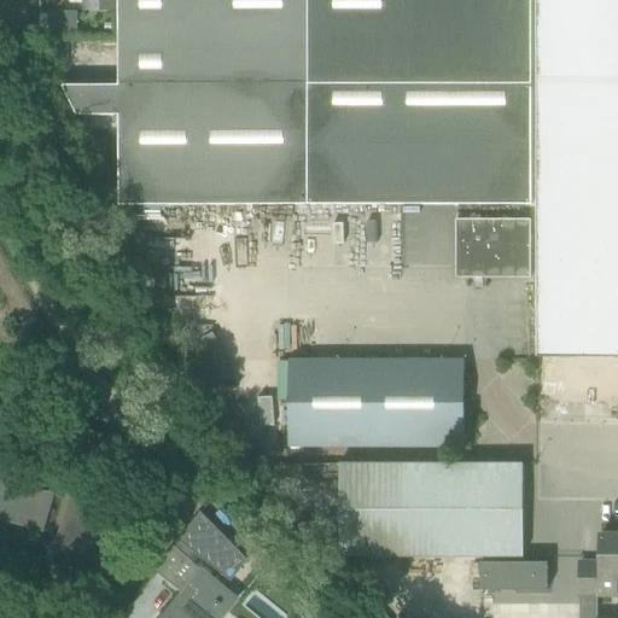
[(307,86),(307,0),(120,0),(121,87),(64,87),(79,116),(121,117),(121,207),(308,207),(308,86),(307,86)]
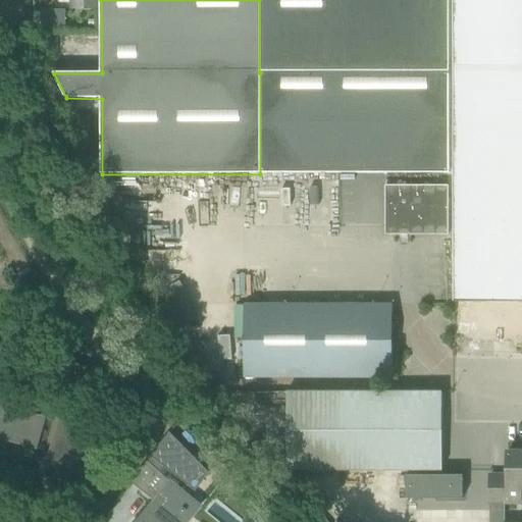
[(68,0),(69,10),(96,10),(96,0),(68,0)]
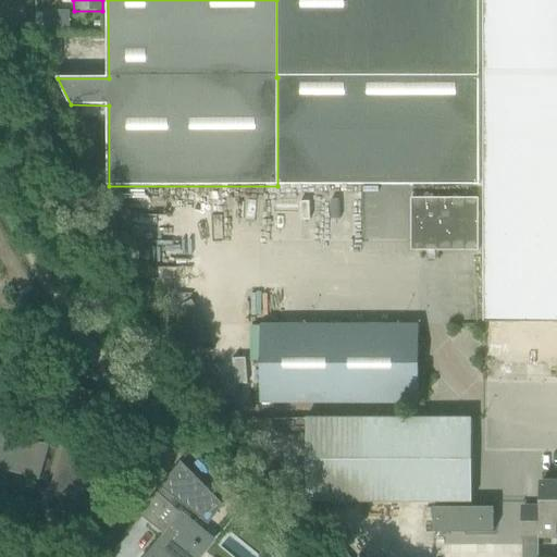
[(480,186),(479,0),(276,0),(276,77),(277,77),(277,186),(480,186)]
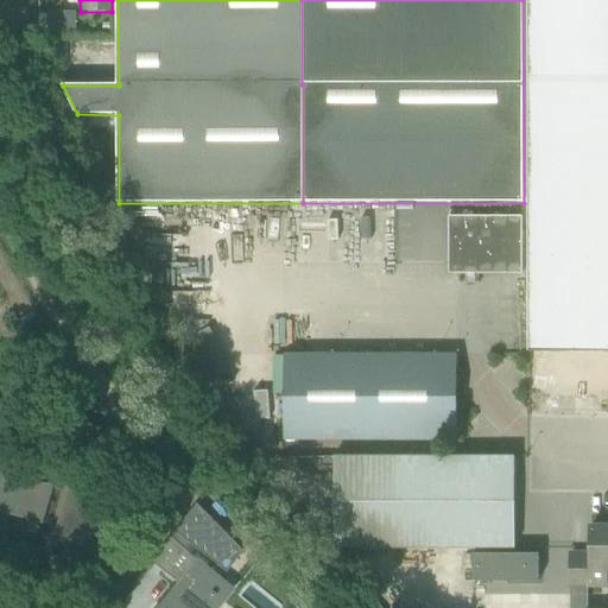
[(607,0),(527,0),(527,348),(607,348),(607,0)]
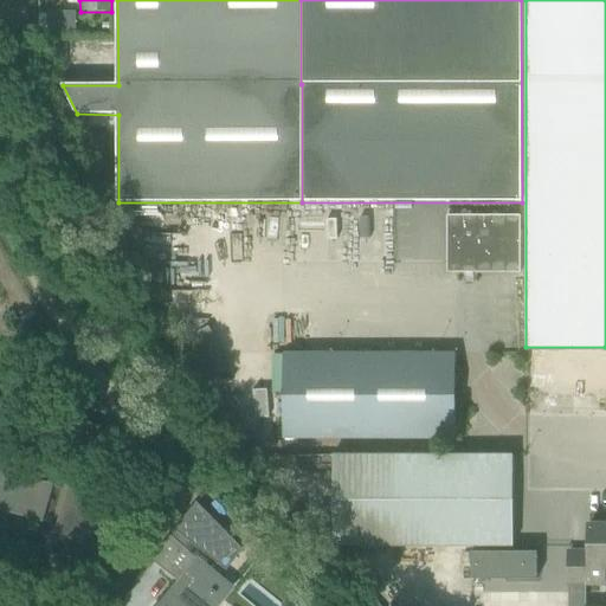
[(47,14),(47,36),(76,36),(76,14),(47,14)]
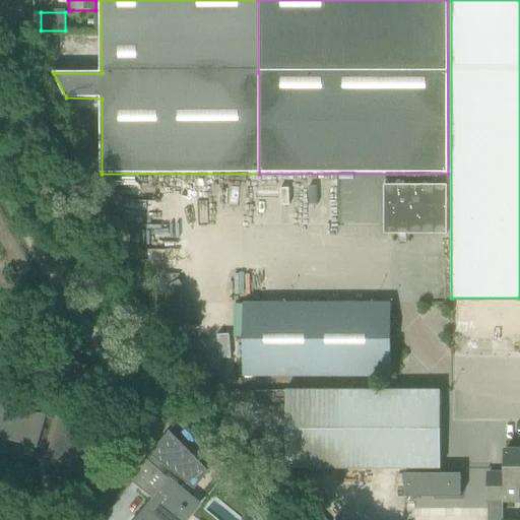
[(391,304),(371,304),(244,304),(244,355),(244,377),(390,377),(391,304)]
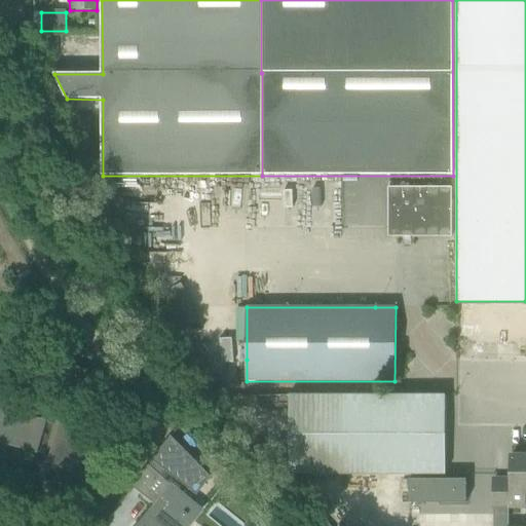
[(0,442),(37,453),(46,422),(3,410),(6,400),(0,397),(0,390),(5,374),(0,372),(0,442)]
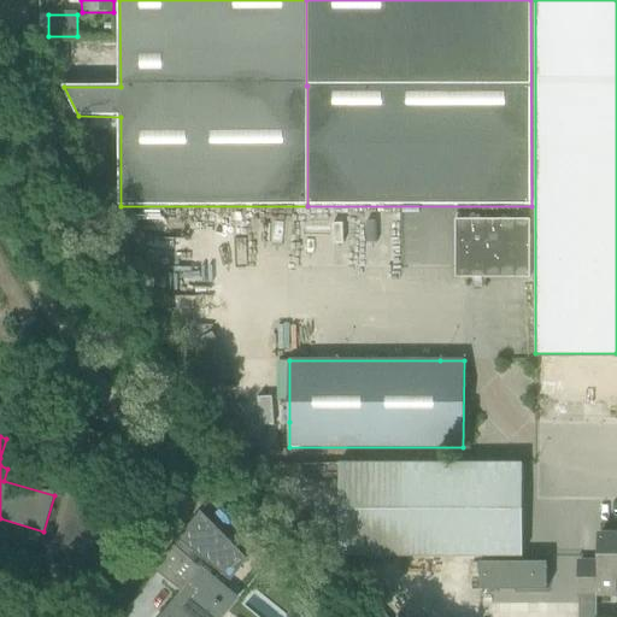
[(341,556),(523,556),(523,464),(341,464),(341,477),(341,556)]
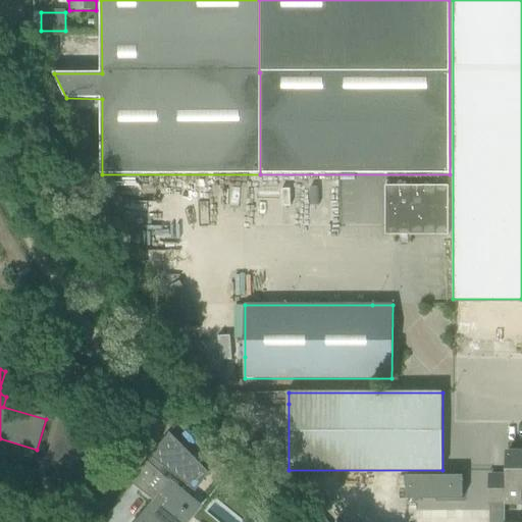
[(71,447),(81,413),(61,408),(45,464),(55,467),(52,479),(66,483),(68,474),(98,482),(105,457),(71,447)]
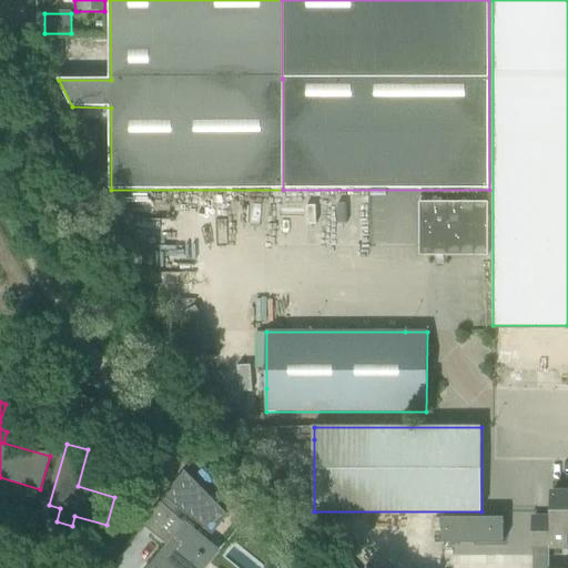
[(153,450),(135,482),(151,490),(164,467),(153,450)]
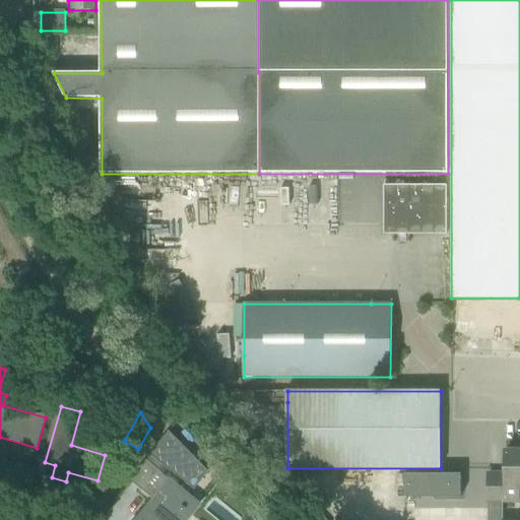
[(189,519),(200,507),(152,466),(156,461),(187,486),(202,468),(168,433),(158,443),(129,479),(156,502),(149,510),(146,508),(146,509),(148,511),(141,519),(138,518),(138,519),(139,519),(189,519)]
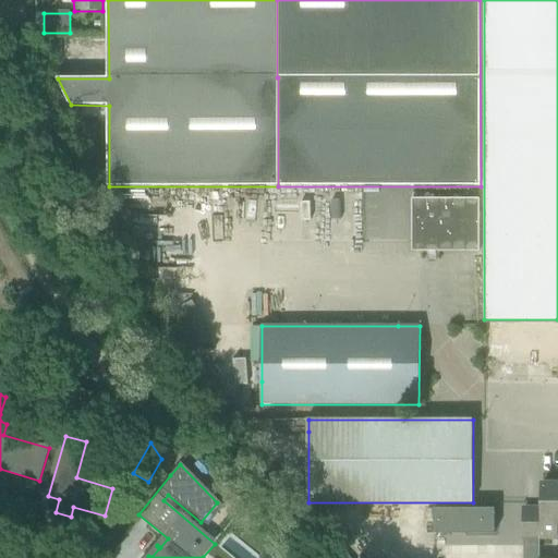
[(556,538),(557,537),(557,484),(542,484),(542,509),(523,509),(523,531),(523,537),(523,557),(538,557),(538,537),(556,538)]
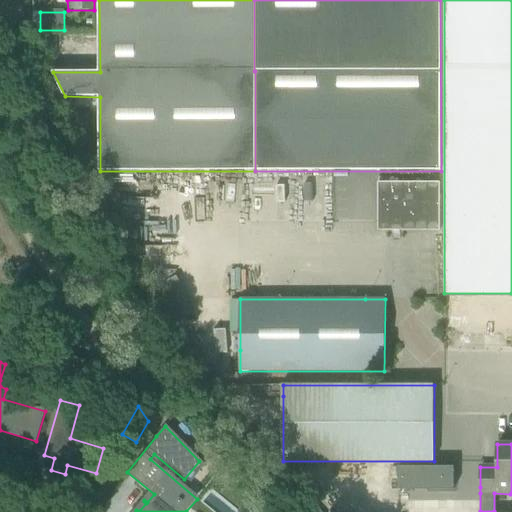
[(211,470),(209,471),(221,481),(228,471),(217,462),(211,470)]
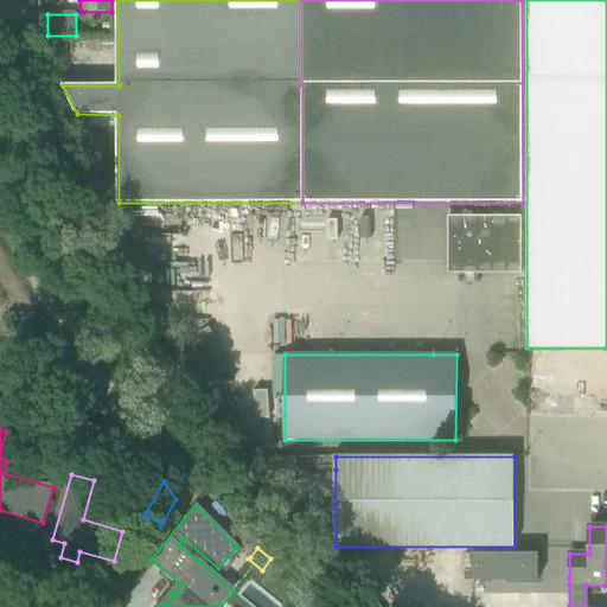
[(538,554),(473,554),(473,581),(538,581),(538,554)]
